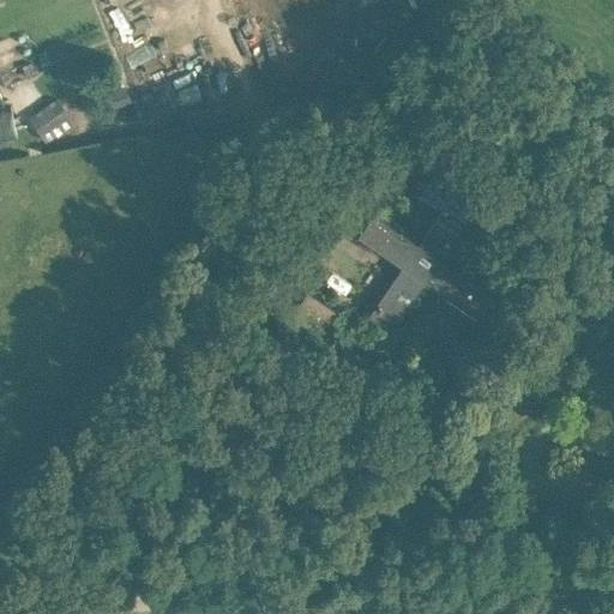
[(46,50),(37,54),(42,65),(50,62),(46,50)]
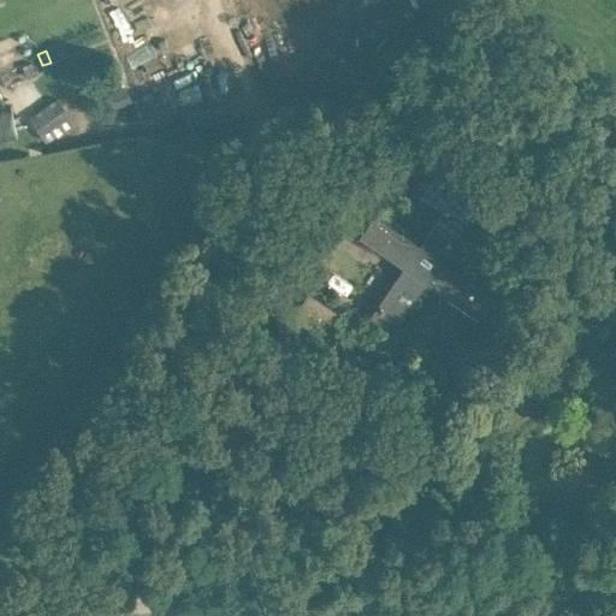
[(33,61),(24,65),(28,77),(36,73),(33,61)]
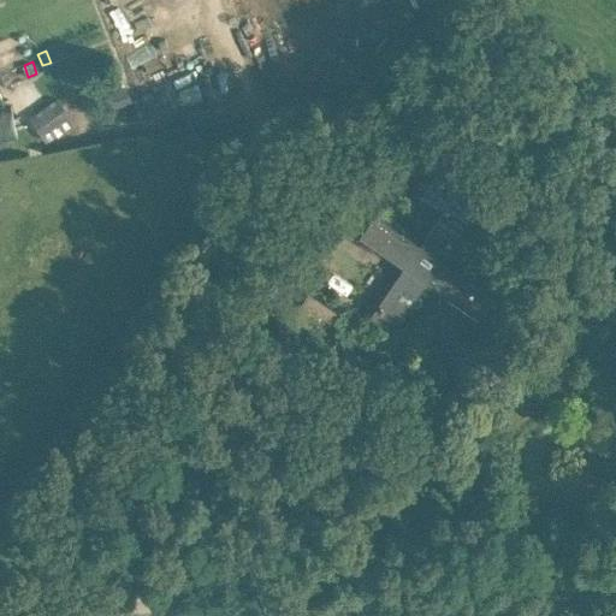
[(132,100),(125,84),(104,94),(110,110),(132,100)]
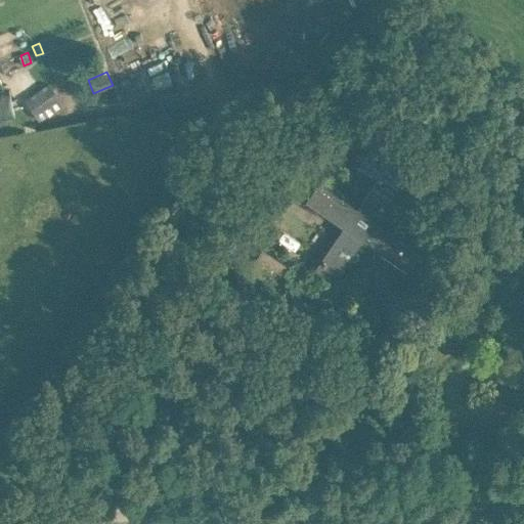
[(126,78),(113,83),(118,96),(131,91),(126,78)]
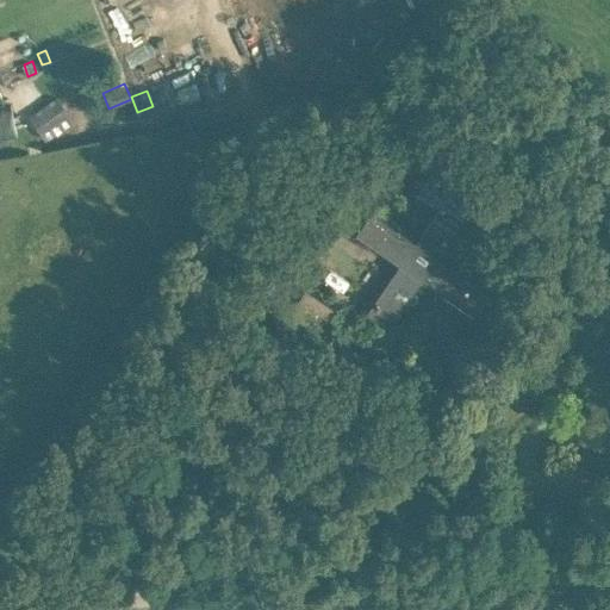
[(56,97),(29,116),(44,138),(72,119),(56,97)]
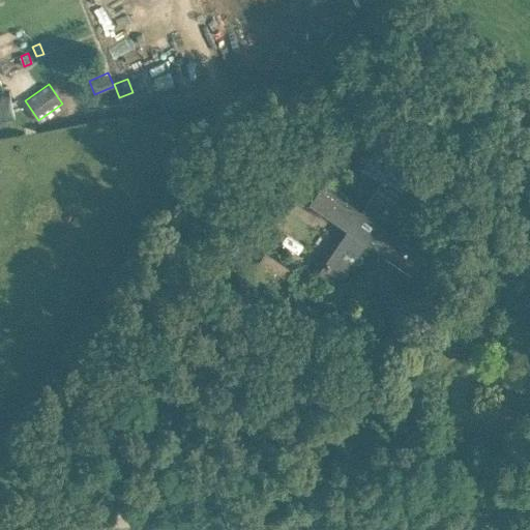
[(412,272),(423,256),(427,253),(381,222),(423,154),(382,128),(357,167),(378,179),(357,207),(319,182),(314,189),(310,197),(355,225),(337,254),(333,251),(319,271),(339,284),(371,236),(385,245),(377,257),(377,258),(381,252),(412,272)]
